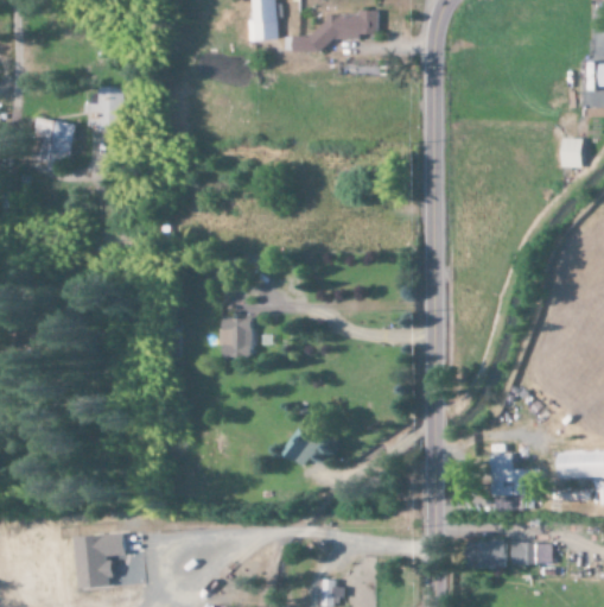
[(377,33),(377,10),(357,10),(357,13),(325,13),(325,32),(294,32),(294,51),(326,51),(326,38),(361,39),(361,33),(377,33)]
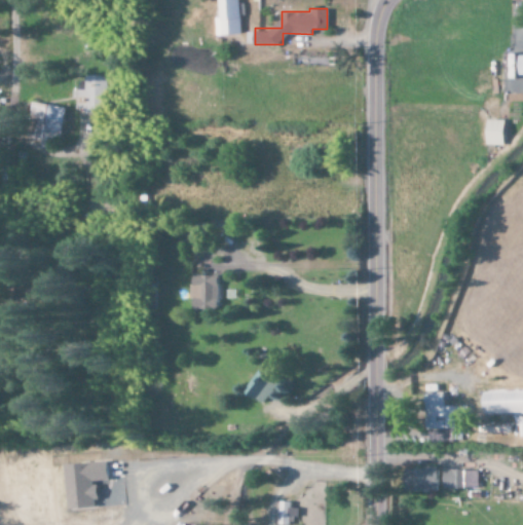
[(72,109),(82,109),(82,112),(106,112),(106,75),(84,75),(84,88),(72,88),(72,109)]
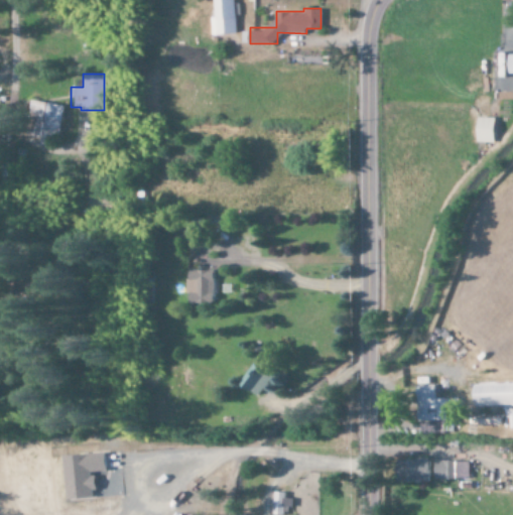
[(63,105),(32,99),(25,135),(49,140),(51,131),(57,132),(63,105)]
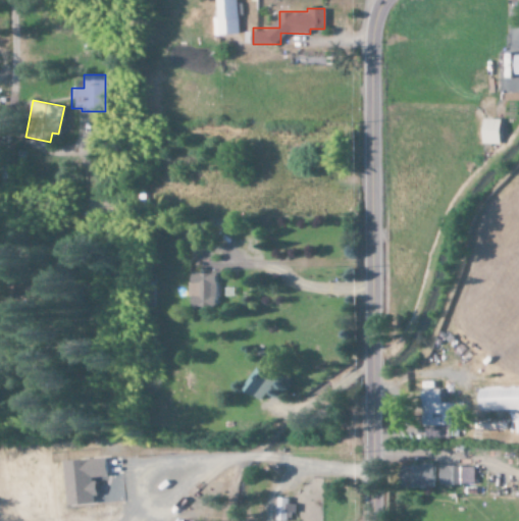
[(500,118),(482,118),(482,144),(500,144),(500,118)]
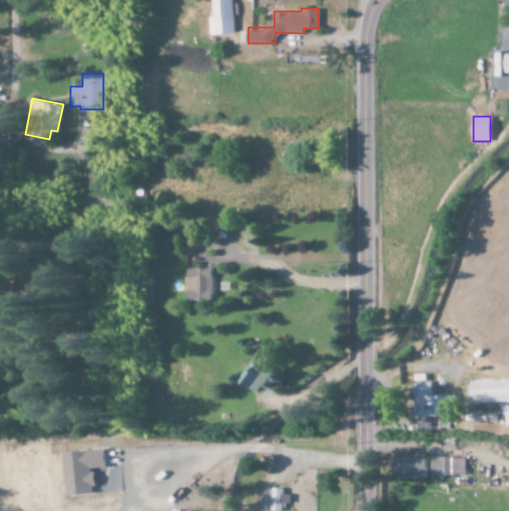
[(186,301),(211,302),(212,267),(185,267),(184,291),(187,292),(186,301)]
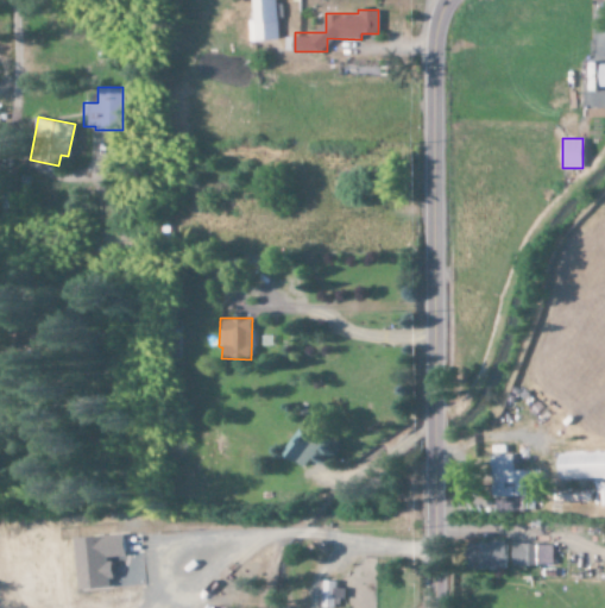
[(282,453),(303,465),(319,442),(297,428),(282,453)]
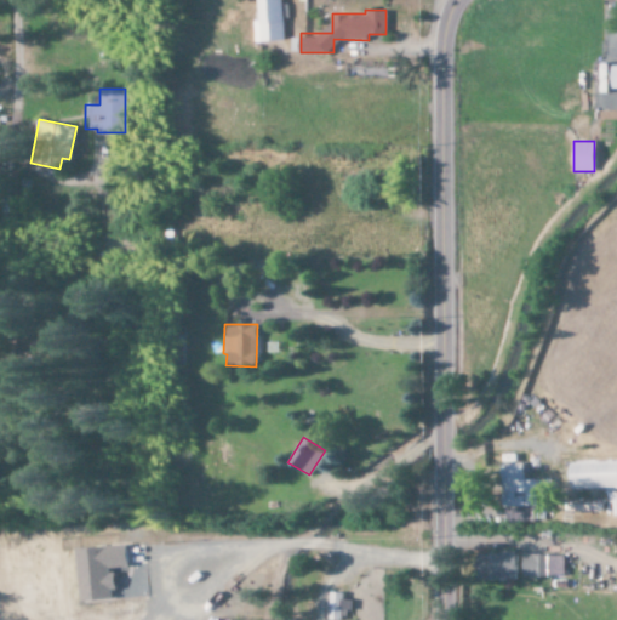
[(569,487),(616,484),(616,460),(569,462),(569,487)]
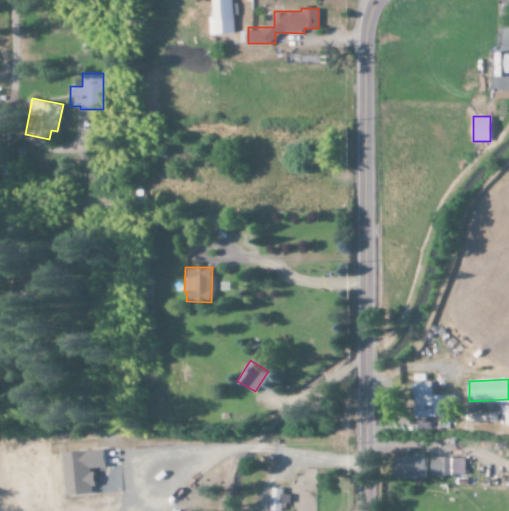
[(430,381),(414,381),(414,415),(439,415),(439,395),(430,395),(430,381)]
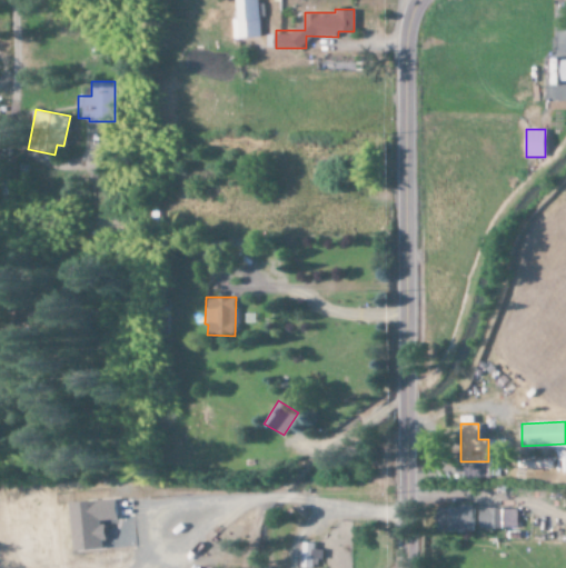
[(107,548),(105,520),(118,520),(117,499),(69,501),(71,550),(107,548)]
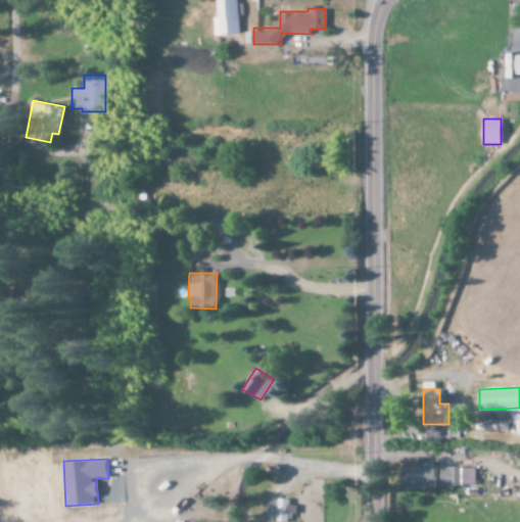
[(435,488),(435,465),(405,464),(405,488),(435,488)]
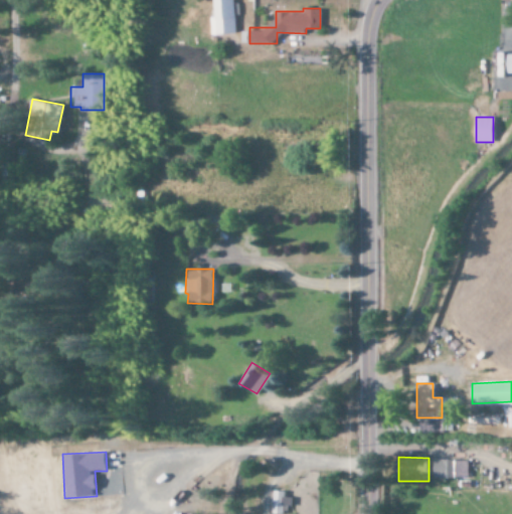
[(455,478),(454,459),(433,460),(433,478),(455,478)]
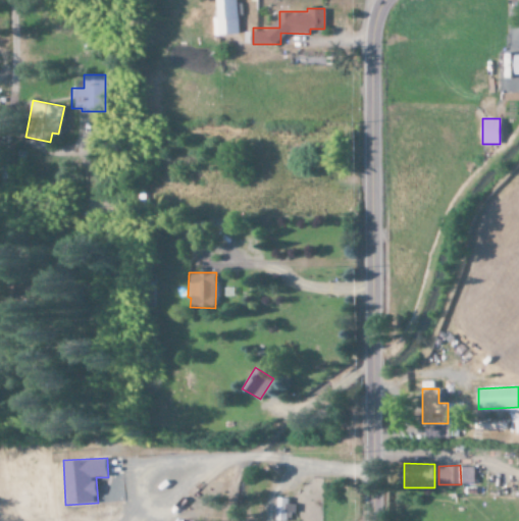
[(287,512),(294,512),(294,500),(275,500),(275,520),(287,520),(287,512)]
